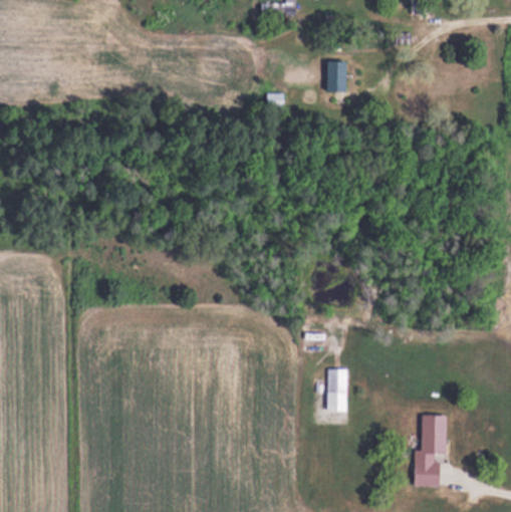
[(296,0),(284,0),(281,11),(291,15),(296,0)]
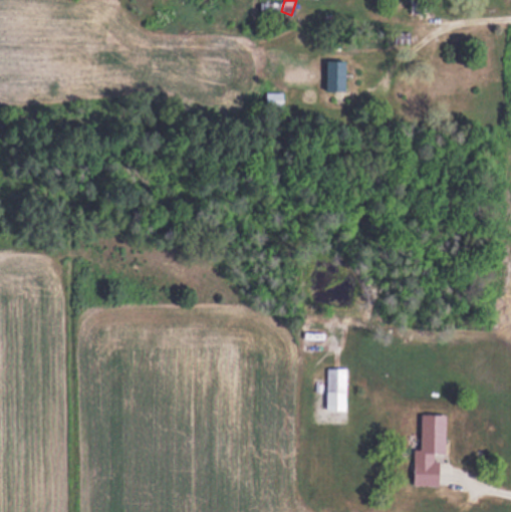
[(278,14),(278,6),(264,6),(264,14),(278,14)]
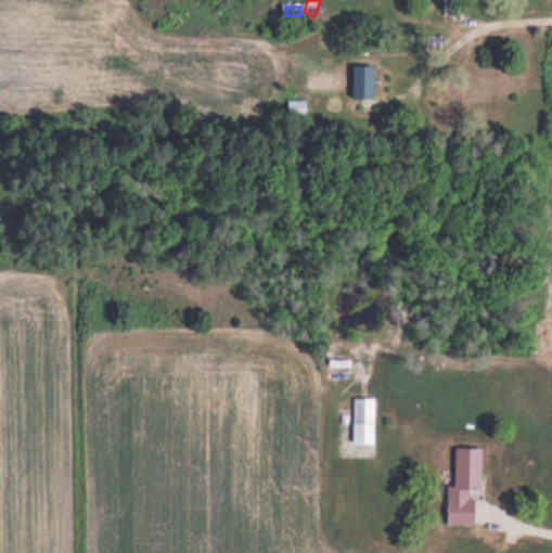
[(354,99),(376,99),(376,67),(354,67),(354,99)]
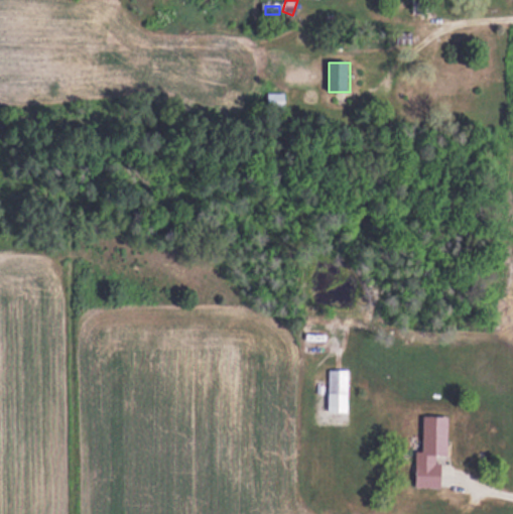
[(269,109),(285,109),(285,95),(269,95),(269,109)]
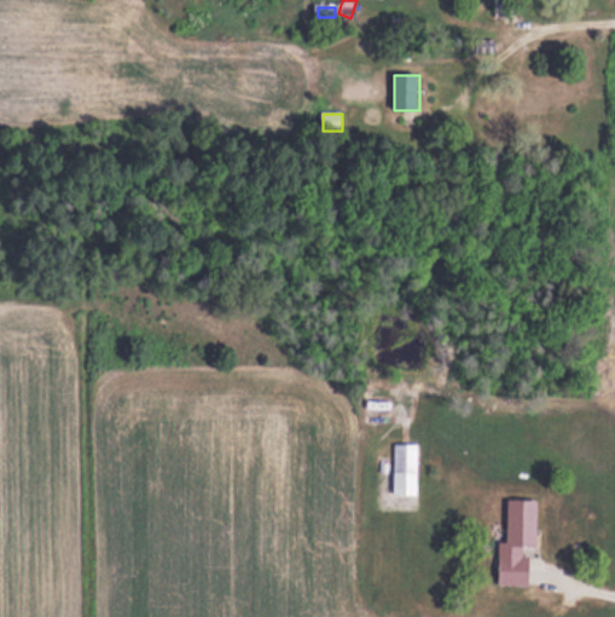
[(417,444),(394,444),(394,474),(417,474),(417,444)]
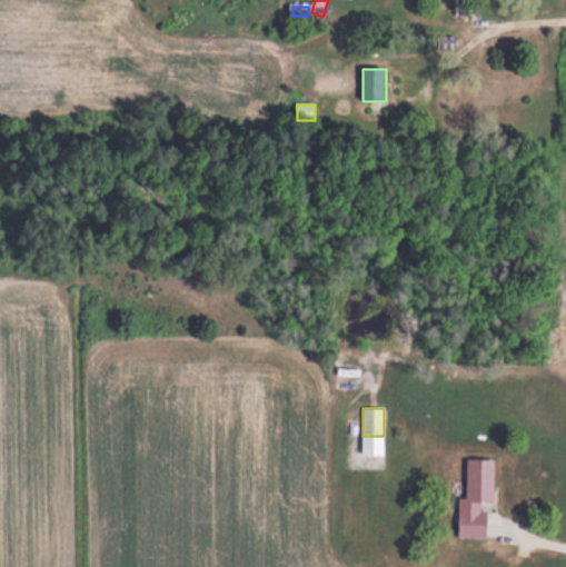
[(466,498),(462,498),(459,538),(488,539),(489,503),(495,503),(497,459),(468,458),(466,498)]
